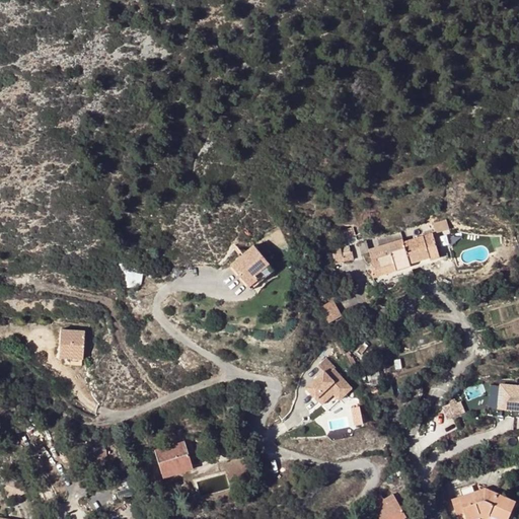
[(436,232),(444,230),(441,220),(432,222),(436,232)]
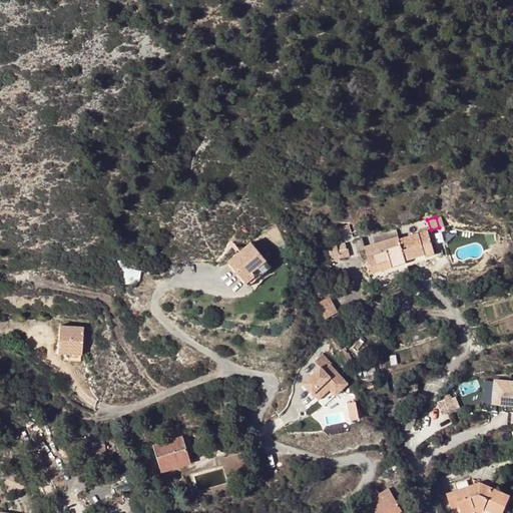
[(344,240),(353,239),(351,224),(342,226),(344,240)]
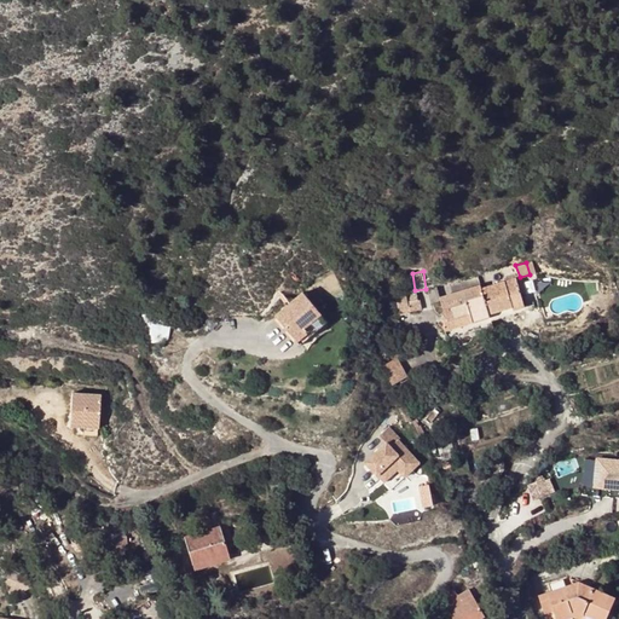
[(490,316),(513,308),(514,311),(526,307),(516,278),(481,289),(480,285),(440,299),(447,322),(449,323),(470,316),(474,323),(491,318),(490,316)]
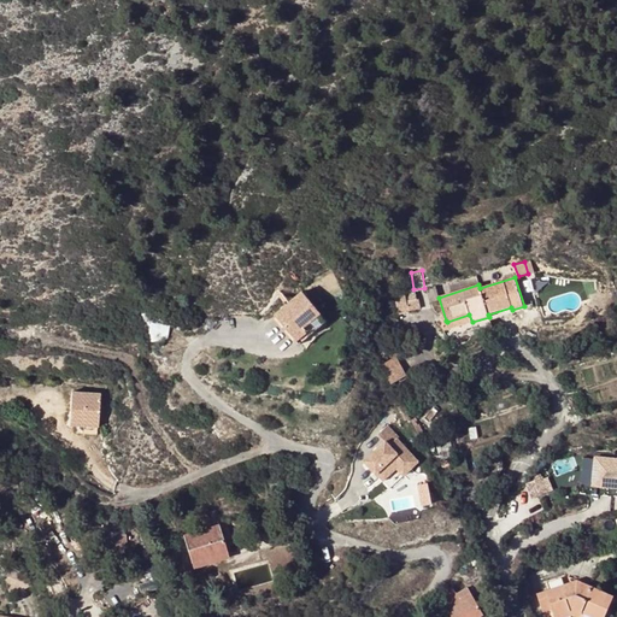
[(405,294),(406,301),(417,300),(415,292),(415,293),(405,294)]
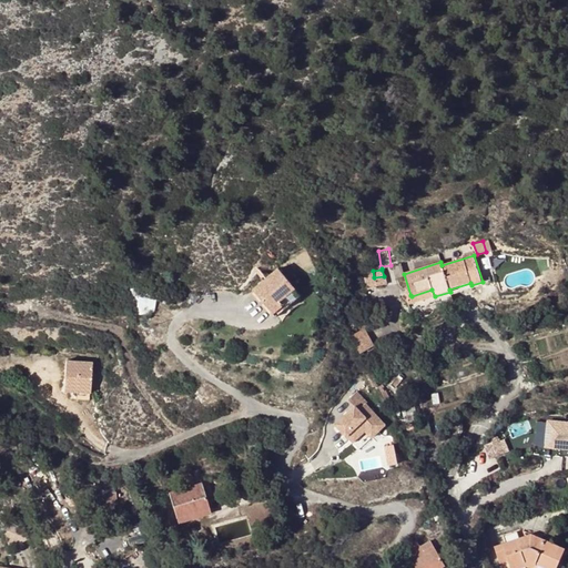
[(300,297),(302,296),(280,270),(254,291),(276,317),(277,316),(300,297)]
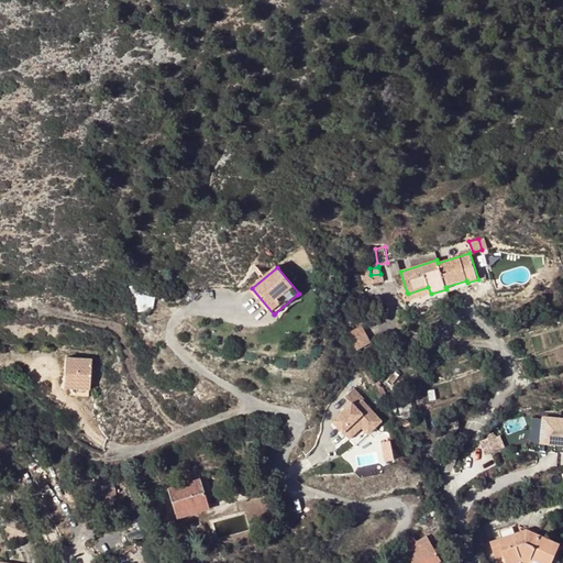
[(373,284),(382,282),(381,274),(371,275),(373,284)]
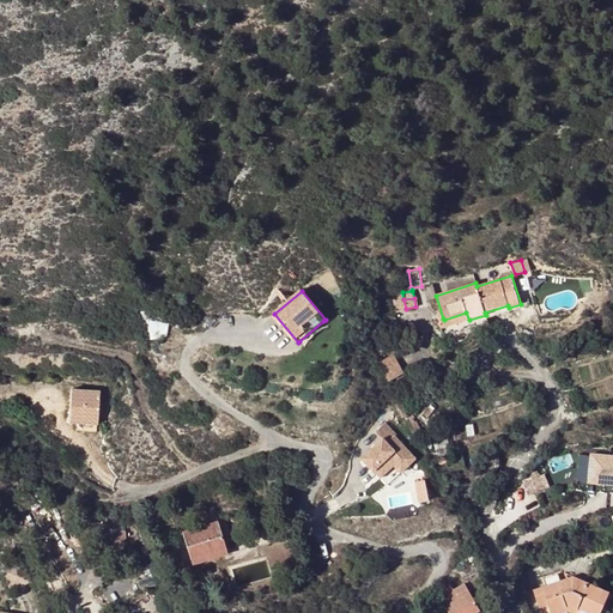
[(508,305),(485,313),(486,315),(487,319),(510,310),(509,308),(508,305)]
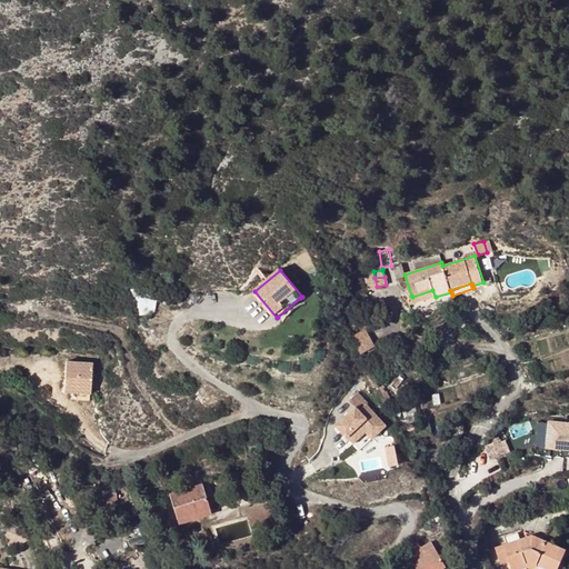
[(432,290),(412,297),(411,296),(408,297),(408,300),(410,305),(436,297),(432,290)]
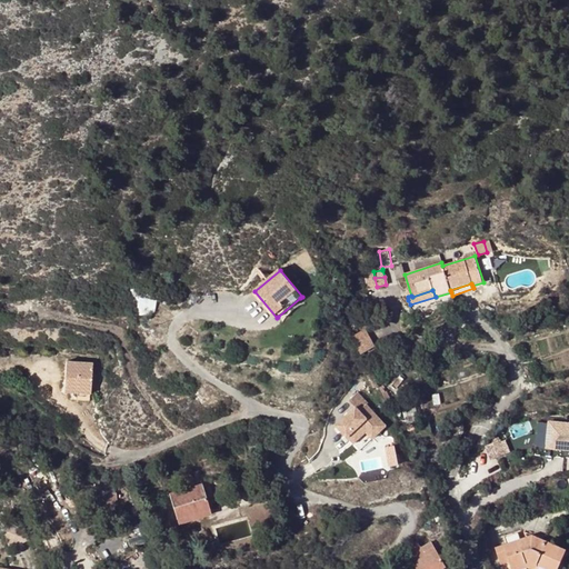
[(357,346),(360,352),(375,345),(366,329),(351,336),(357,346)]
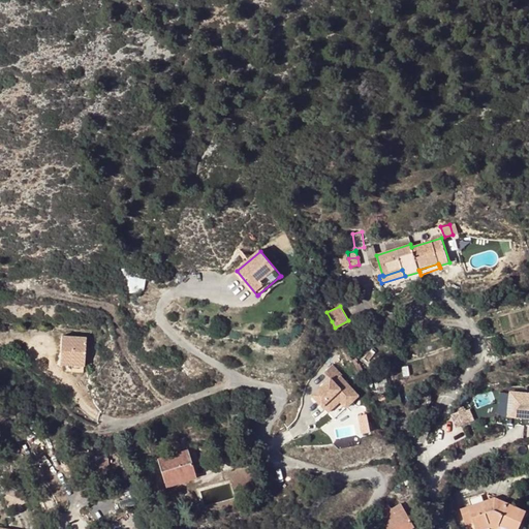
[(62,336),(61,359),(85,361),(87,338),(62,336)]
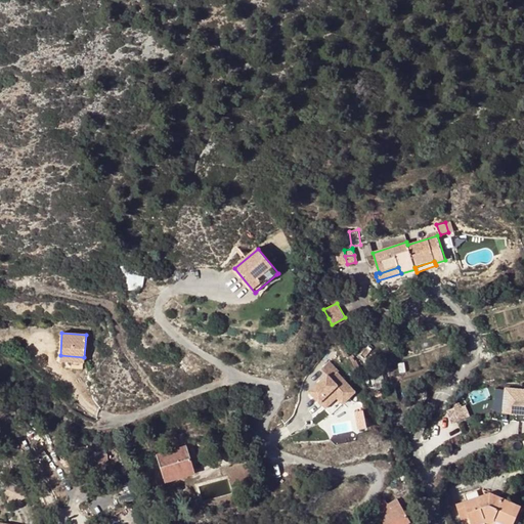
[(324,408),(336,397),(342,392),(348,398),(355,392),(337,372),(330,379),(326,376),(309,392),(324,408)]
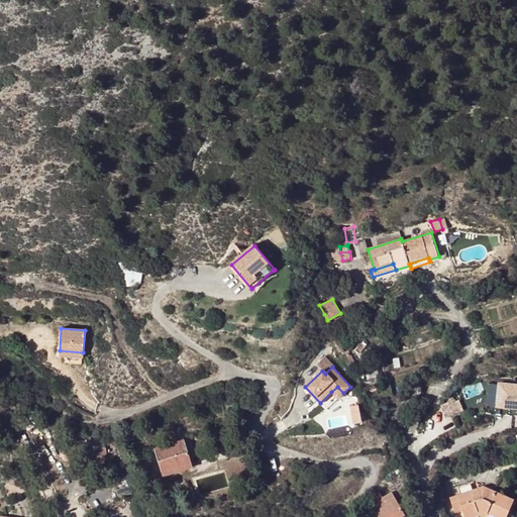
[(516,385),(499,384),(497,407),(516,408),(516,385)]
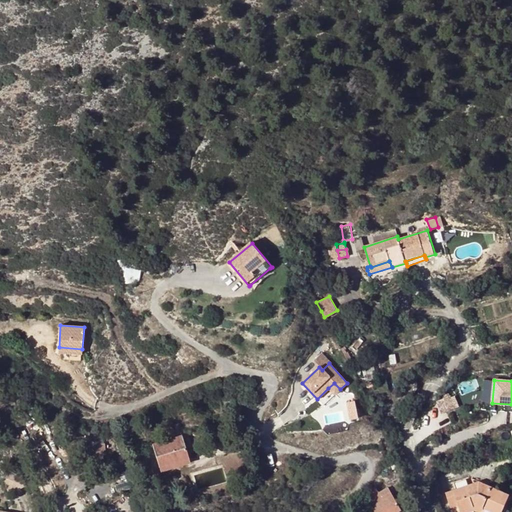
[(334,395),(340,389),(334,383),(328,388),(334,395)]
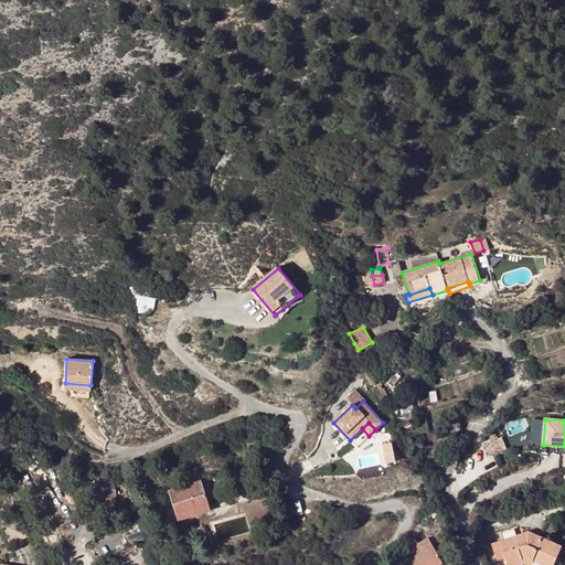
[(564,446),(543,445),(532,444),(532,452),(564,455),(564,446)]
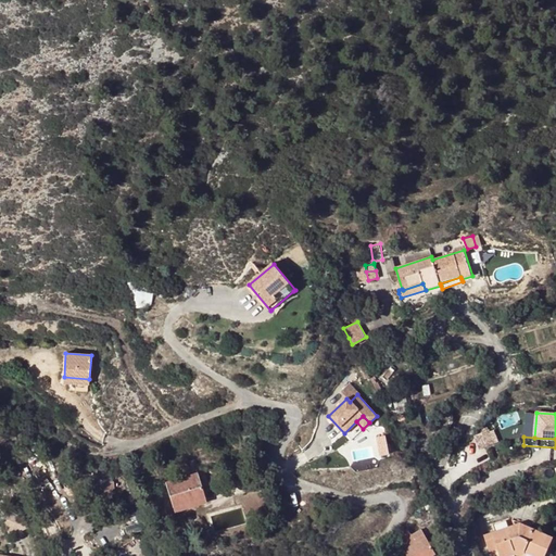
[(198,474),(182,478),(166,482),(175,512),(206,502),(201,487),(200,482),(198,474)]
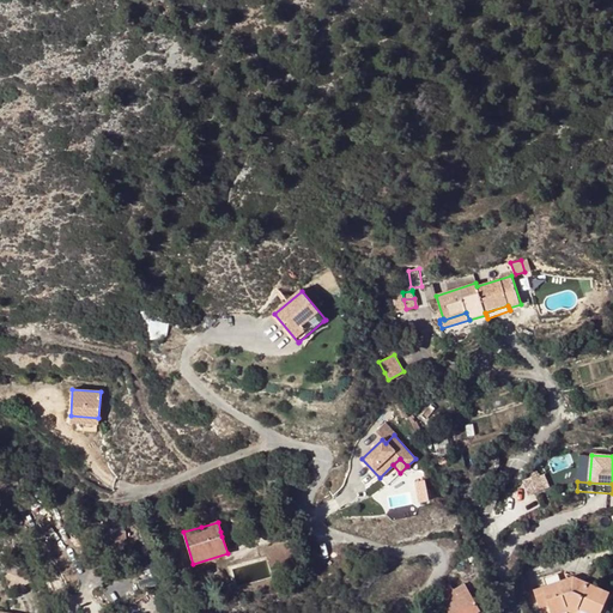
[(534,590),(538,604),(547,601),(548,605),(551,612),(566,607),(566,608),(568,610),(569,612),(570,612),(571,612),(575,612),(577,612),(578,611),(577,612),(601,612),(610,594),(572,577),(546,587),(534,590)]
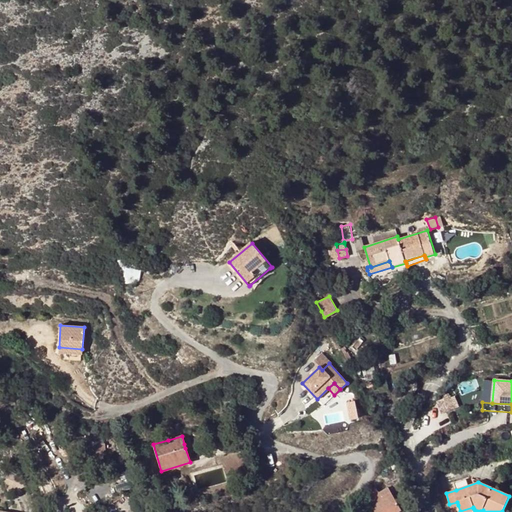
[(390,511),(399,505),(388,488),(367,500),(374,511),(390,511)]
